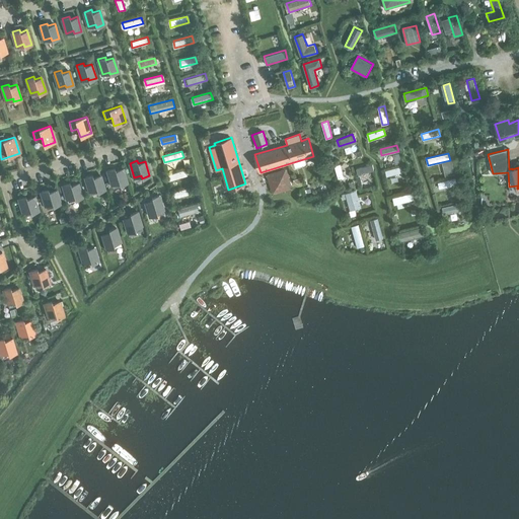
[(338,178),(344,176),(341,163),(335,165),(338,178)]
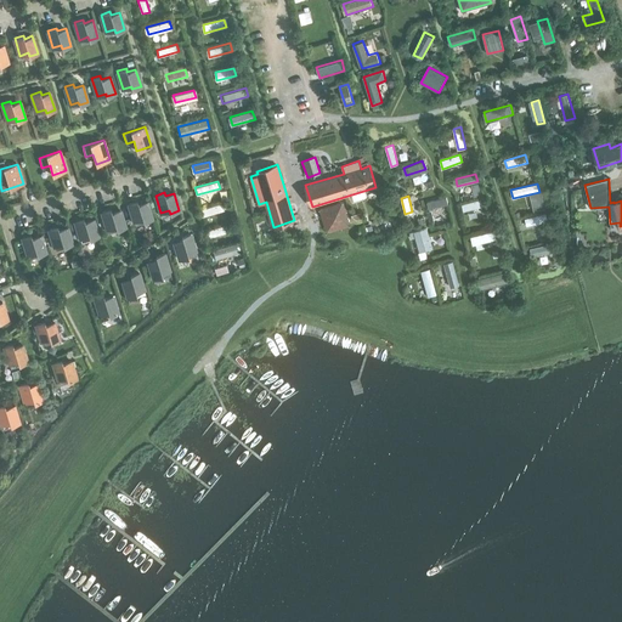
[(448,204),(447,197),(427,202),(429,209),(448,204)]
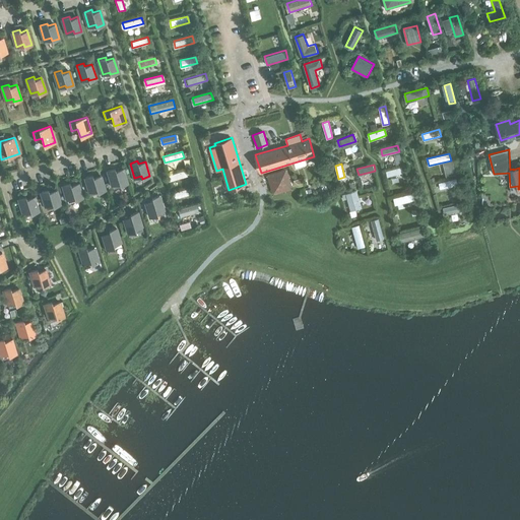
[(405,172),(404,166),(386,171),(388,176),(405,172)]
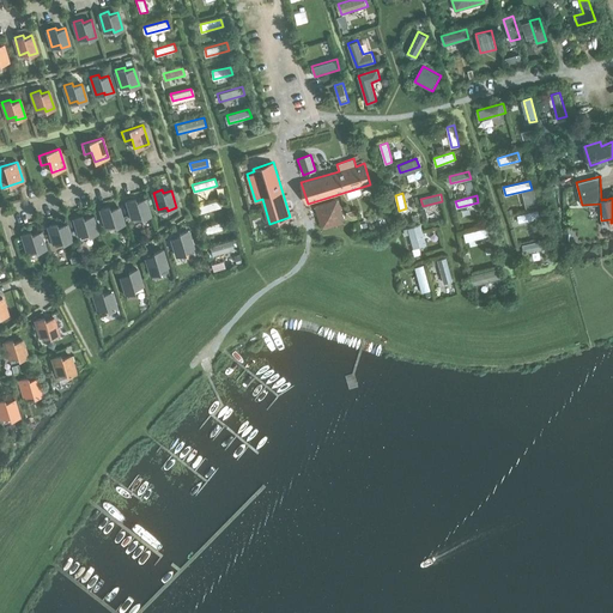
[(135,198),(127,200),(132,218),(140,216),(141,218),(150,216),(145,199),(137,201),(135,198)]
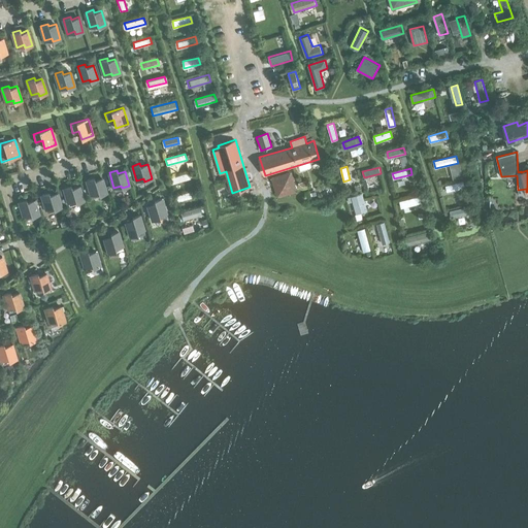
[(169,177),(171,184),(191,178),(189,172),(169,177)]
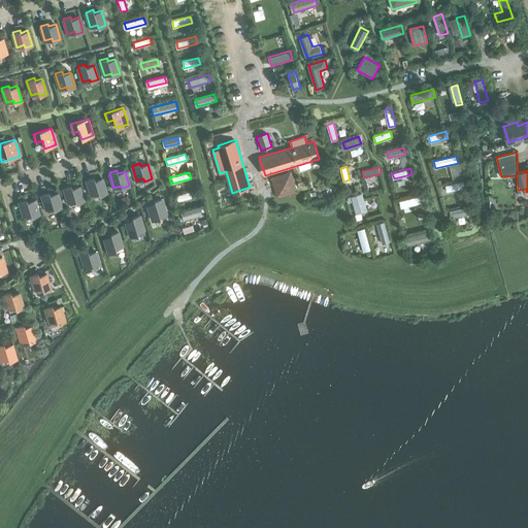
[(94,177),(87,179),(91,195),(98,192),(99,195),(106,193),(102,177),(95,180),(94,177)]
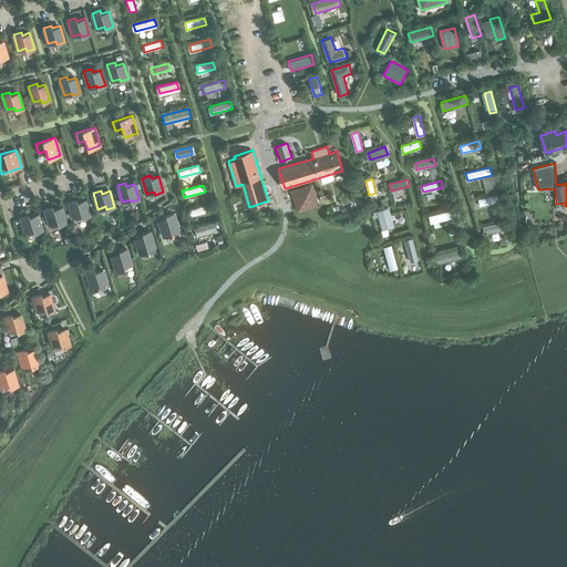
[(500,202),(497,195),(480,199),(481,206),(500,202)]
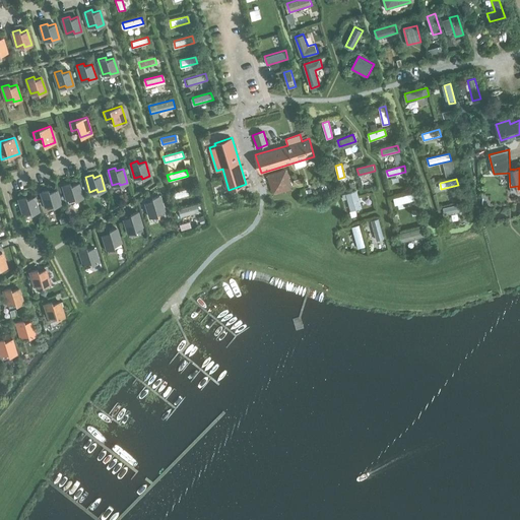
[(70,183),(63,185),(67,199),(74,197),(75,200),(82,198),(78,183),(71,185),(70,183)]
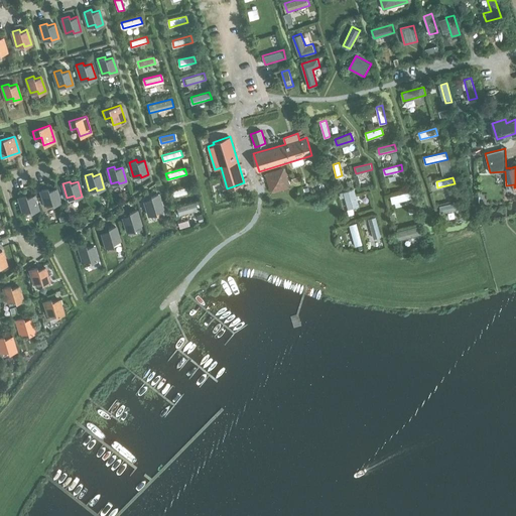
[(188,191),(186,185),(171,190),(173,197),(188,191)]
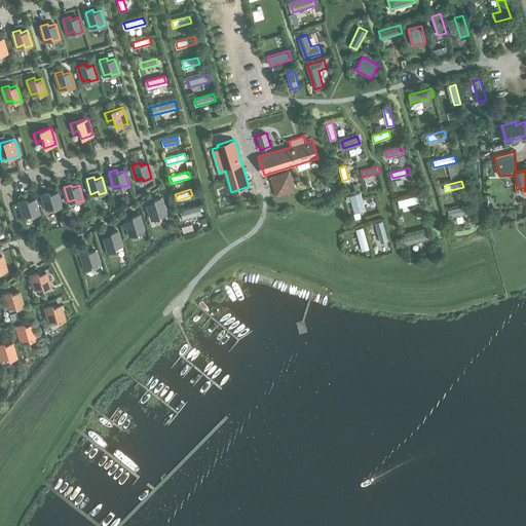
[(48,191),(41,193),(45,209),(52,207),(53,209),(61,207),(57,192),(49,194),(48,191)]
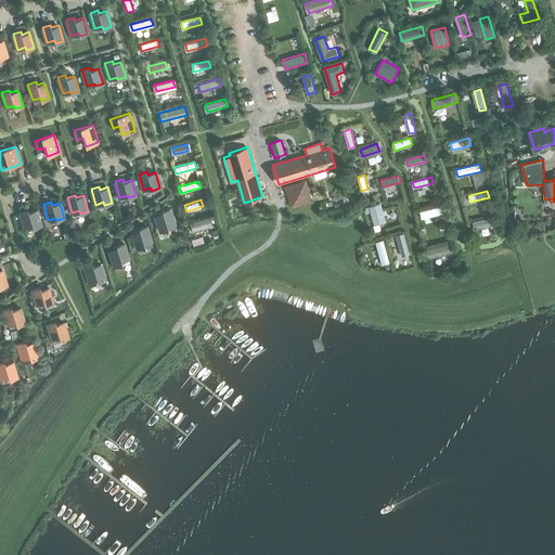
[(375,224),(387,221),(382,203),(377,204),(365,207),(366,213),(371,211),(375,224)]
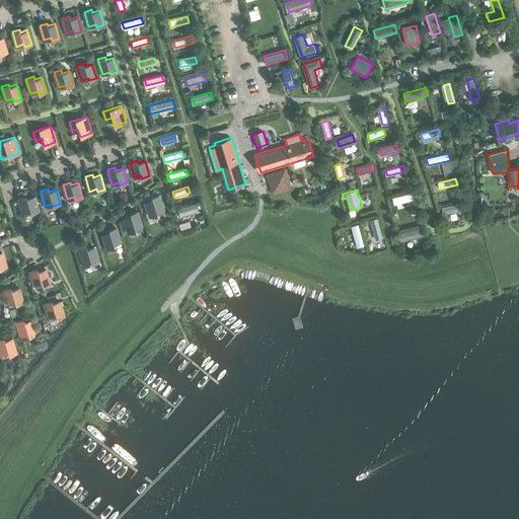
[(393,198),(394,204),(415,200),(413,193),(393,198)]
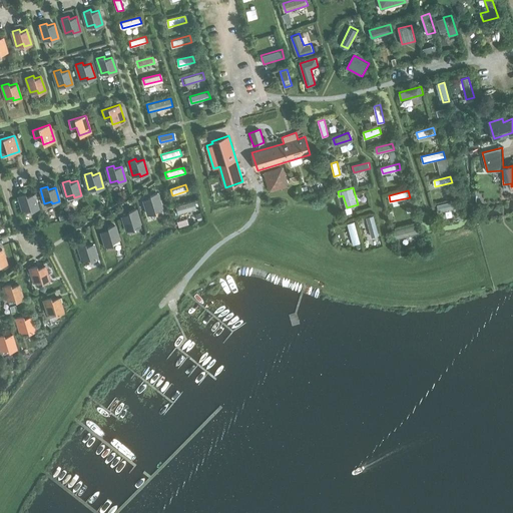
[(150,197),(143,199),(148,214),(155,211),(154,209),(161,207),(157,192),(149,194),(150,197)]
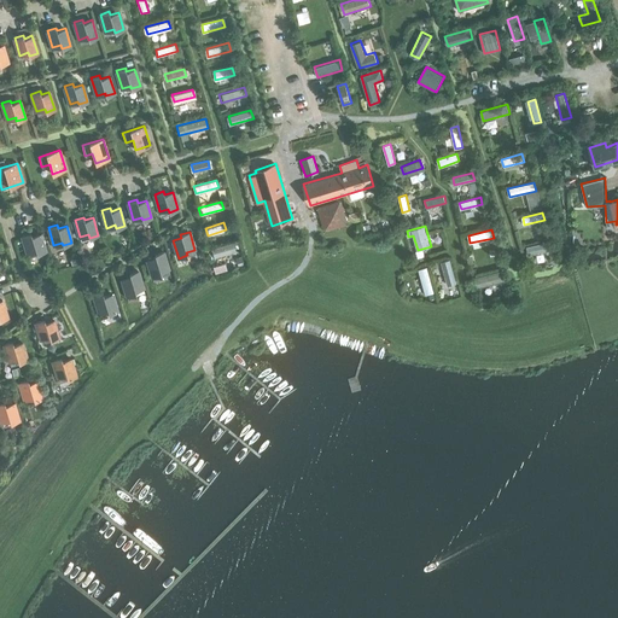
[(22,235),(23,238),(28,252),(36,250),(36,254),(46,251),(40,233),(31,235),(31,233),(22,235)]
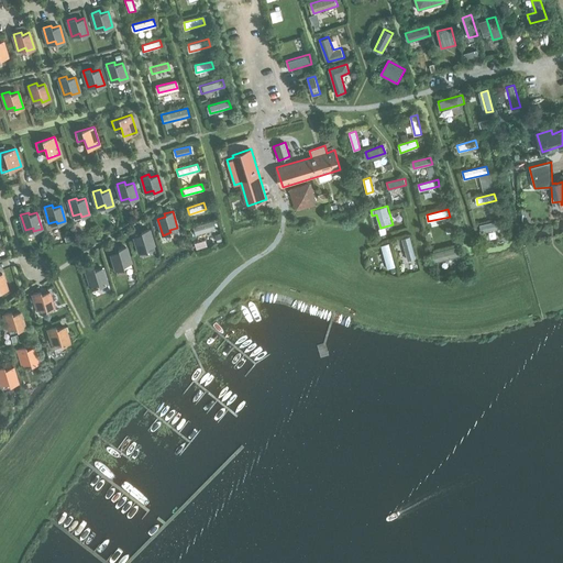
[(503,228),(500,220),(479,224),(482,232),(503,228)]
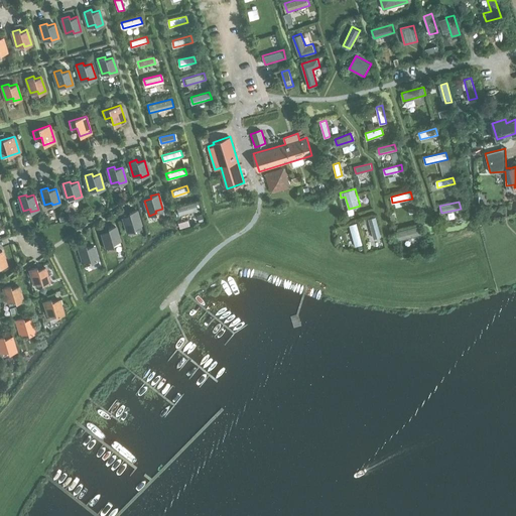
[(195,204),(176,209),(178,218),(197,212),(195,204)]
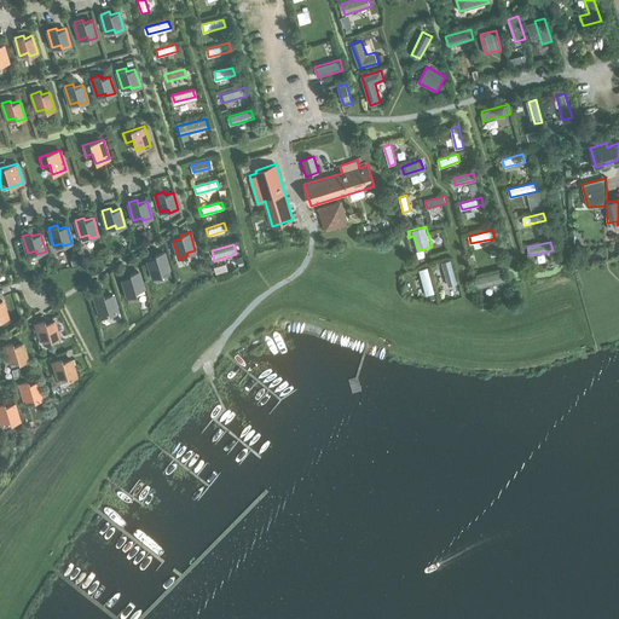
[(156,258),(148,260),(152,278),(161,275),(161,272),(168,270),(163,252),(155,254),(156,258)]
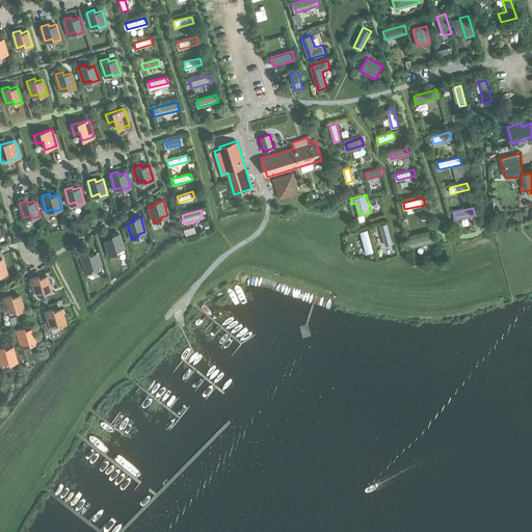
[(386,246),(393,244),(388,223),(380,225),(386,246)]
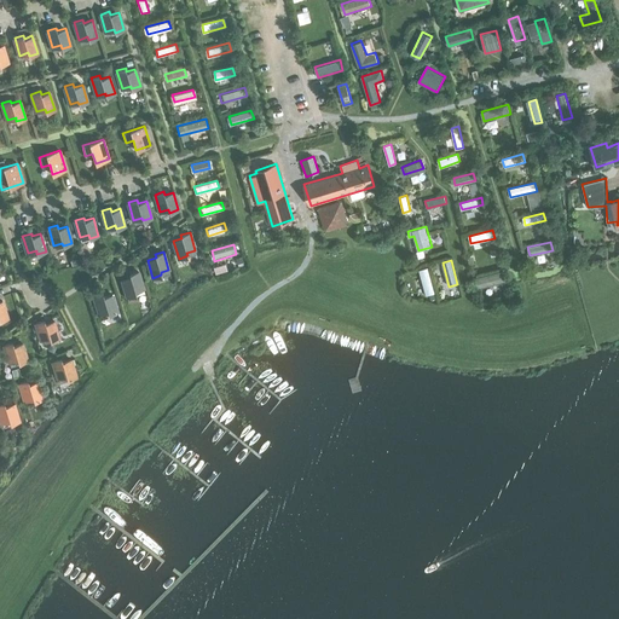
[(426,295),(434,294),(428,267),(420,270),(426,295)]
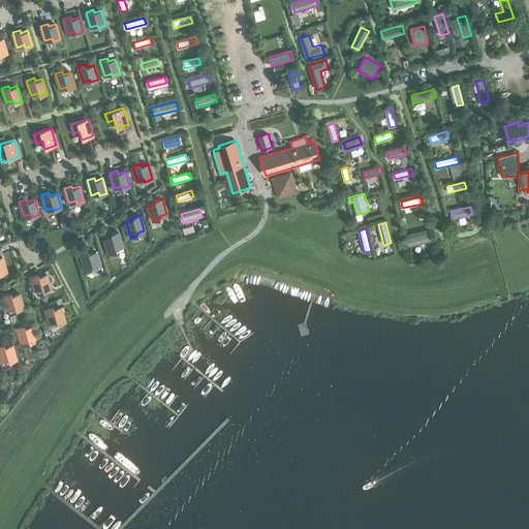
[(112,237),(104,239),(109,254),(117,251),(116,249),(123,247),(118,231),(111,234),(112,237)]
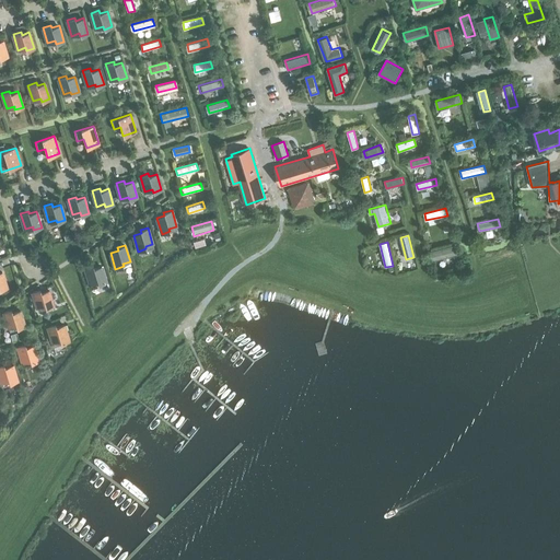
[(457,255),(455,246),(430,252),(432,260),(457,255)]
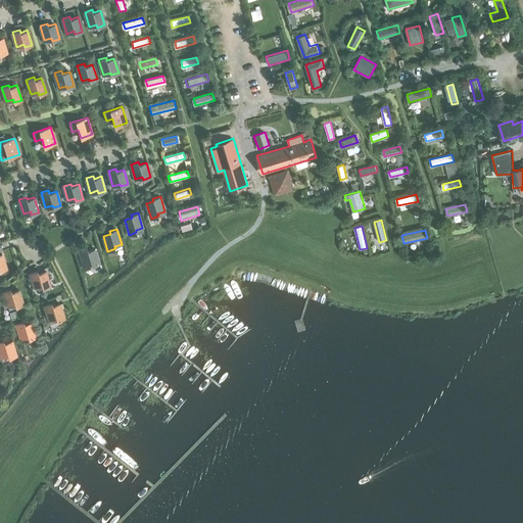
[(87,248),(80,250),(84,265),(91,263),(92,266),(99,264),(95,248),(88,250),(87,248)]
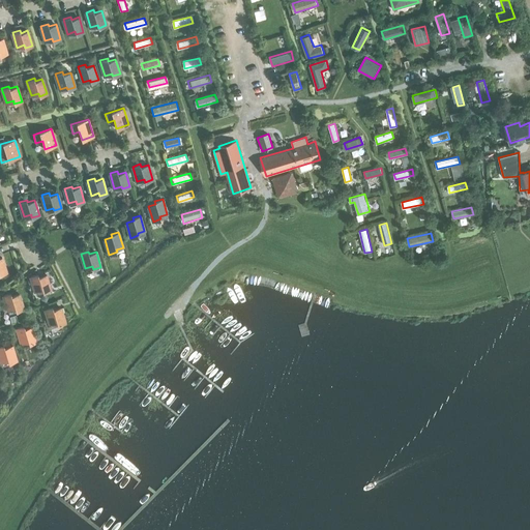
[(38,273),(30,275),(35,291),(42,289),(42,291),(51,289),(46,274),(38,276),(38,273)]
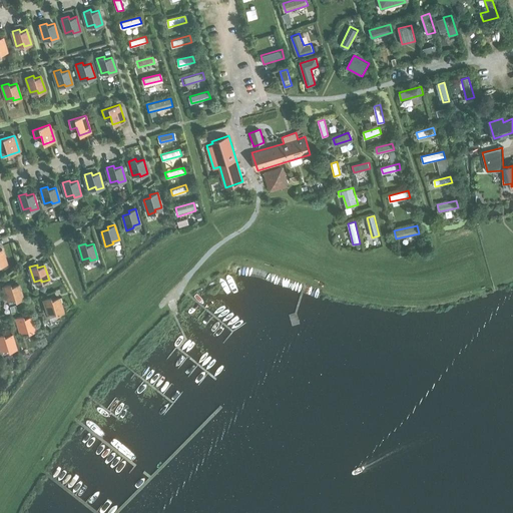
[(10,284),(3,286),(8,300),(8,303),(15,301),(23,299),(18,284),(11,286),(10,284)]
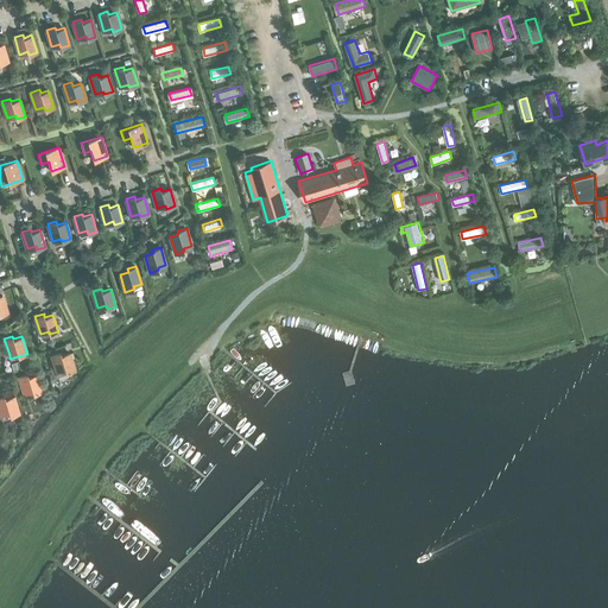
[(61,352),(51,354),(57,372),(65,369),(67,372),(75,369),(69,353),(62,355),(61,352)]
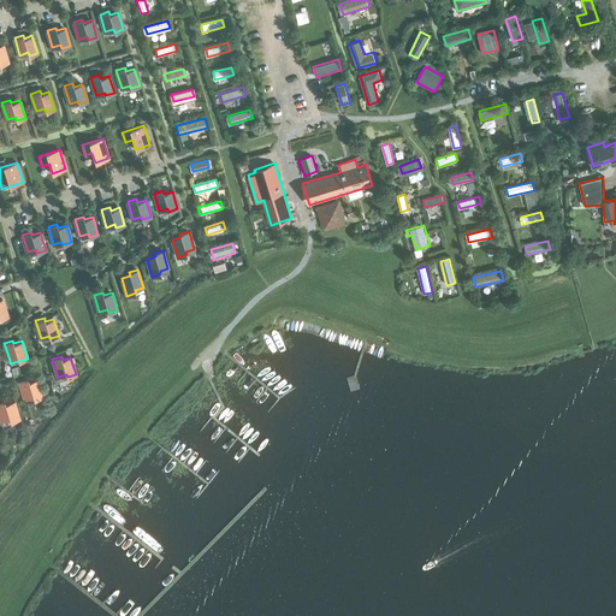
[(28,378),(19,380),(24,398),(33,396),(34,398),(42,396),(37,379),(29,381),(28,378)]
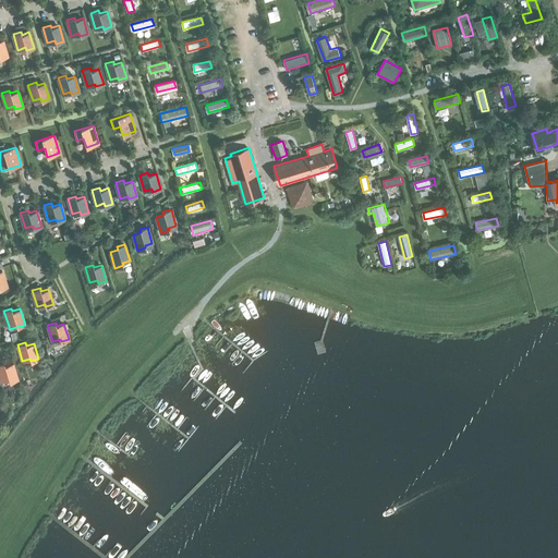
[(4,363),(0,363),(0,377),(1,380),(9,378),(9,381),(17,379),(12,363),(4,365),(4,363)]
